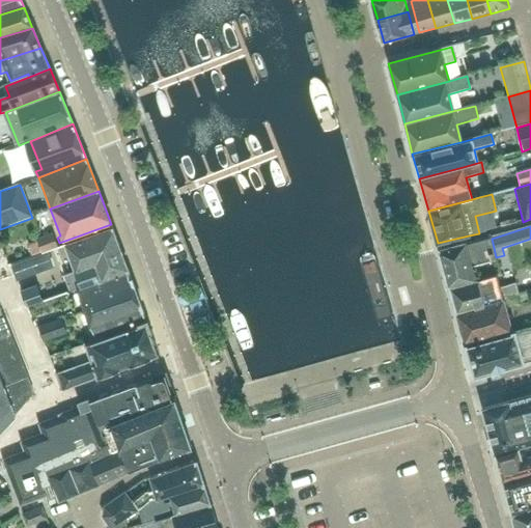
[(79,260),(82,269),(121,254),(112,227),(65,245),(72,262),(79,260)]
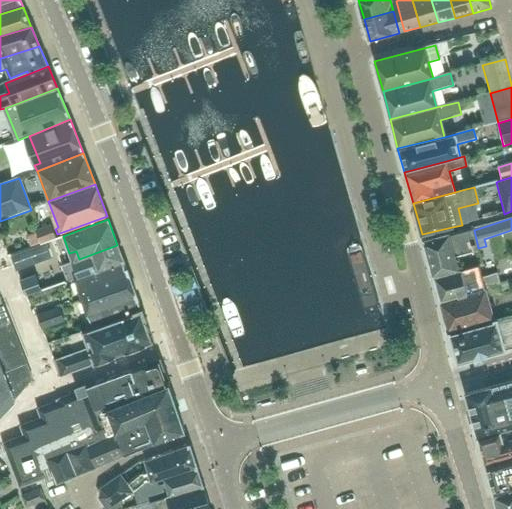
[(50,227),(26,237),(30,247),(55,237),(50,227)]
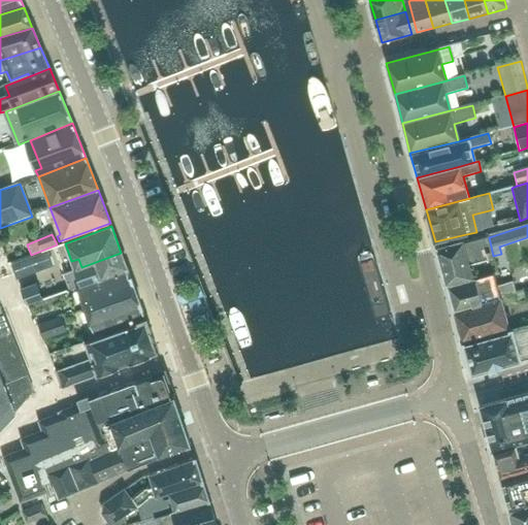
[(468,263),(493,256),(489,237),(437,252),(448,287),(472,280),(468,263)]
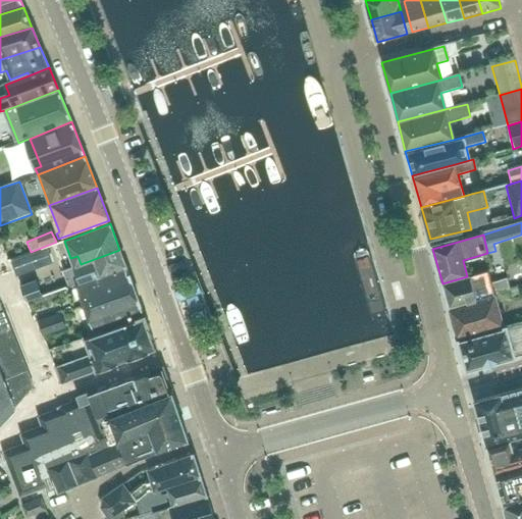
[(81,264),(77,256),(70,258),(74,268),(66,271),(72,287),(77,286),(126,267),(119,250),(81,264)]
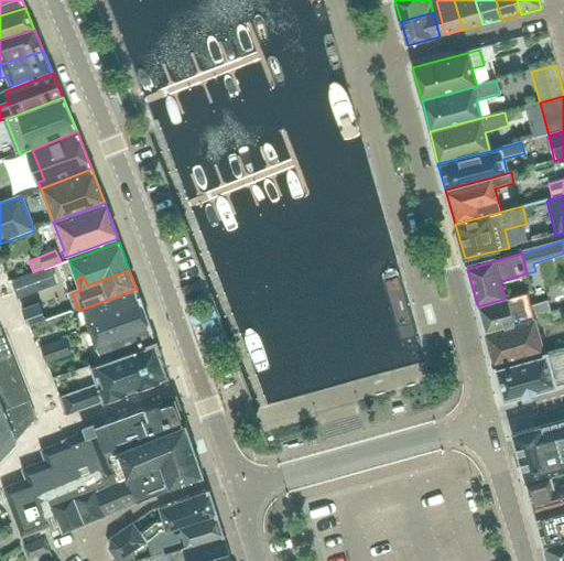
[(43,273),(33,277),(39,291),(49,288),(43,273)]
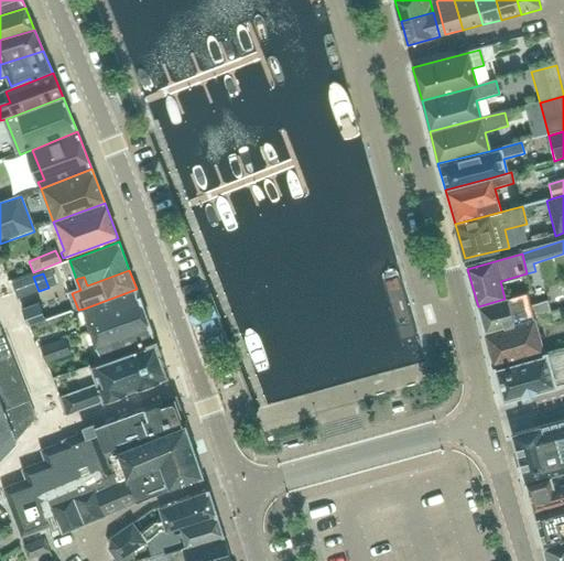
[(84,309),(86,316),(91,331),(144,312),(137,289),(84,309)]
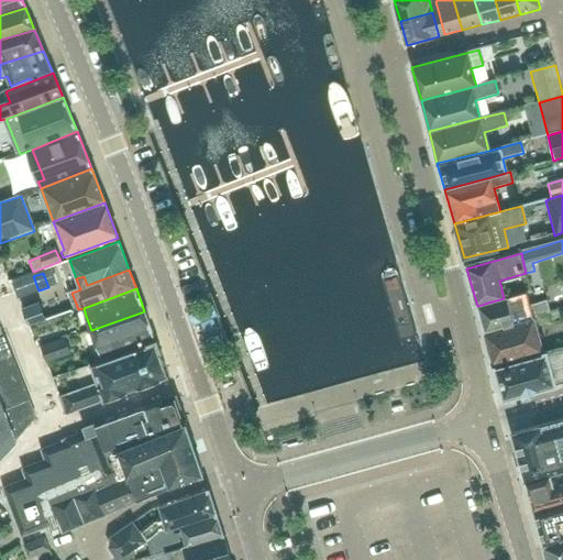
[(527,317),(548,311),(544,303),(529,307),(526,293),(504,298),(477,306),(484,332),(528,320),(527,317)]
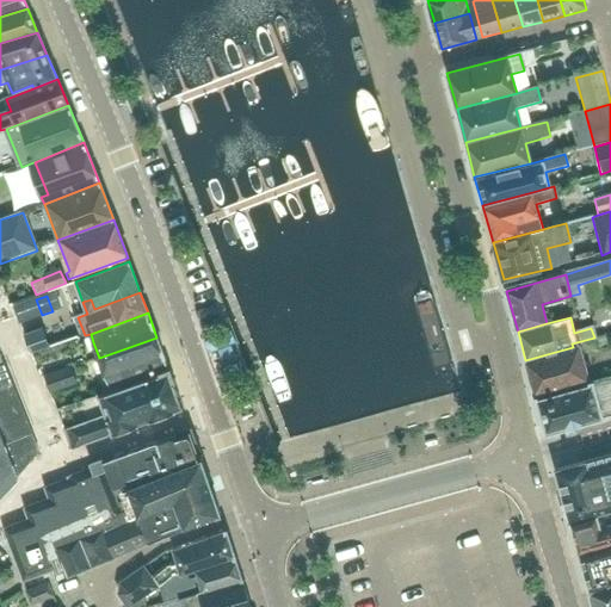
[(23,336),(30,355),(49,348),(42,329),(23,336)]
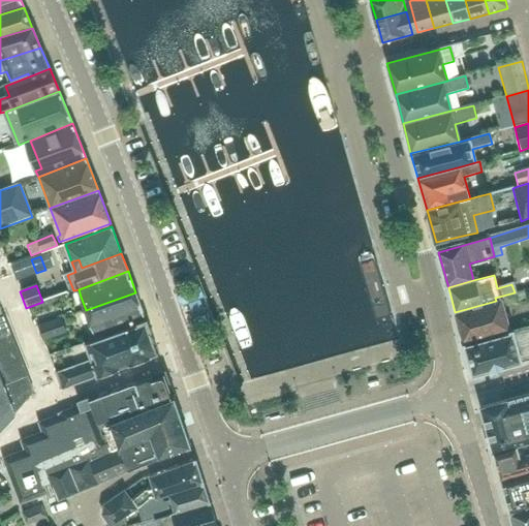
[(94,335),(145,317),(135,292),(86,310),(94,335)]
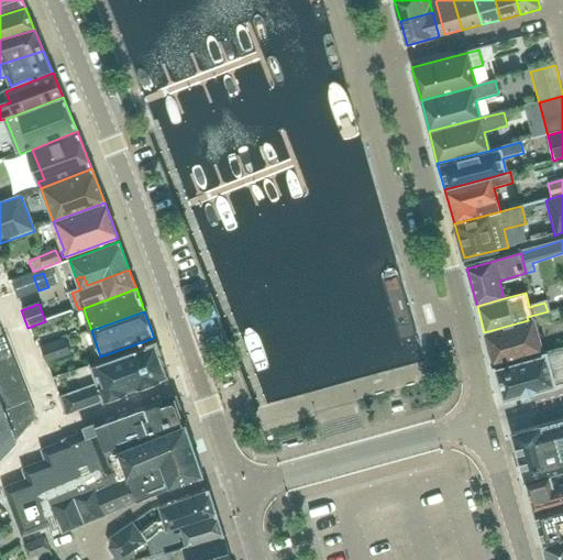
[(494,368),(537,355),(528,320),(484,332),(494,368)]
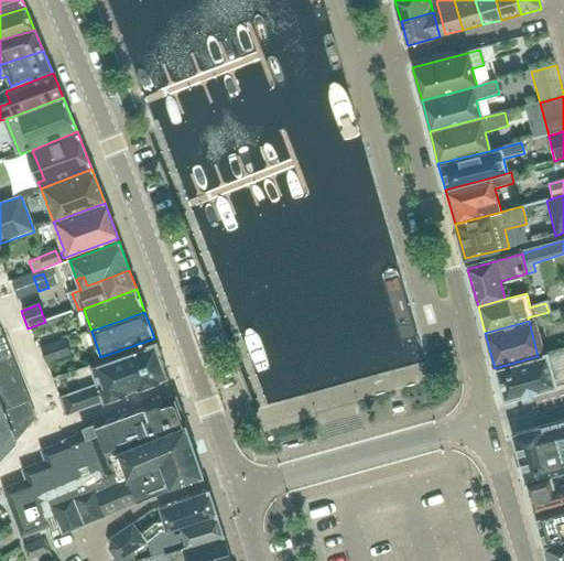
[(0,364),(12,360),(2,337),(0,337),(0,364)]
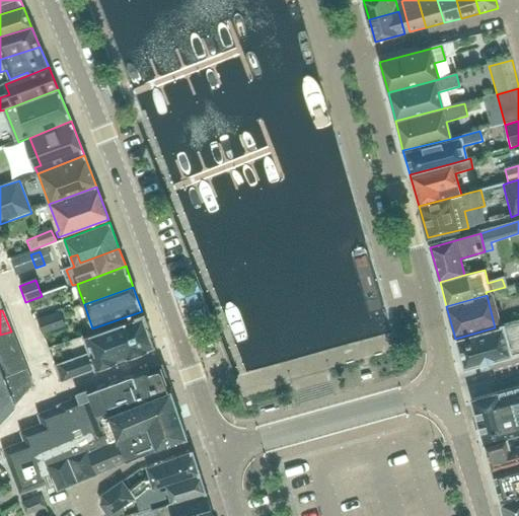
[(38,320),(43,337),(66,327),(61,313),(38,320)]
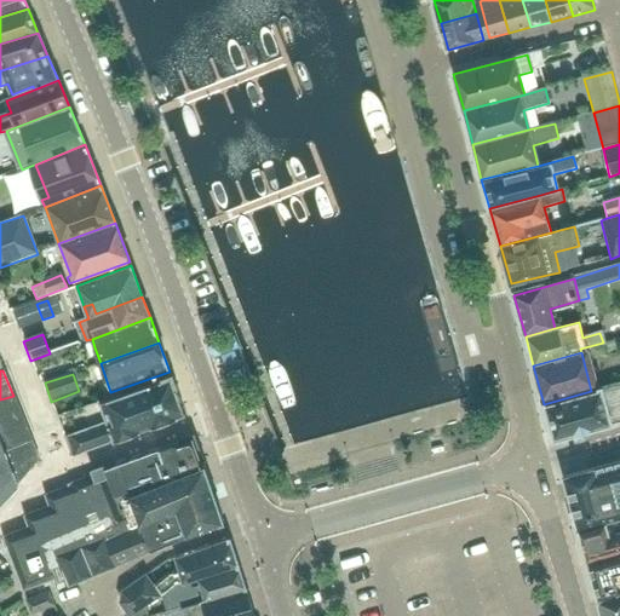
[(72,459),(187,418),(172,378),(99,404),(108,427),(90,433),(87,429),(63,437),(72,459)]
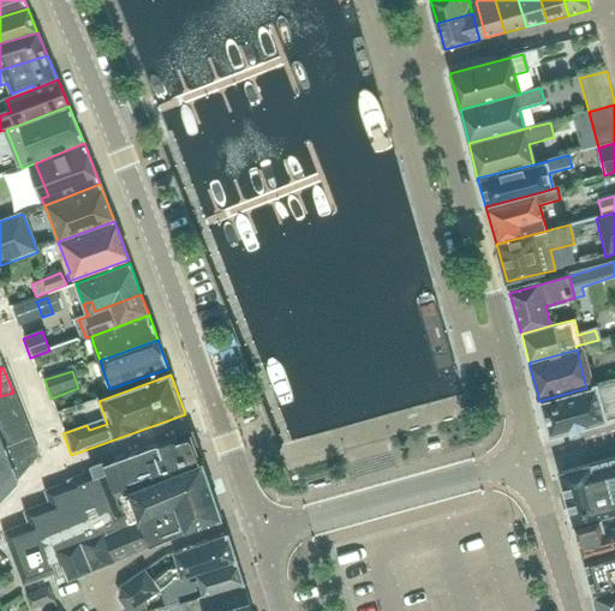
[(586,388),(539,401),(539,402),(550,439),(609,424),(609,423),(614,420),(614,385),(614,382),(587,389),(586,388)]
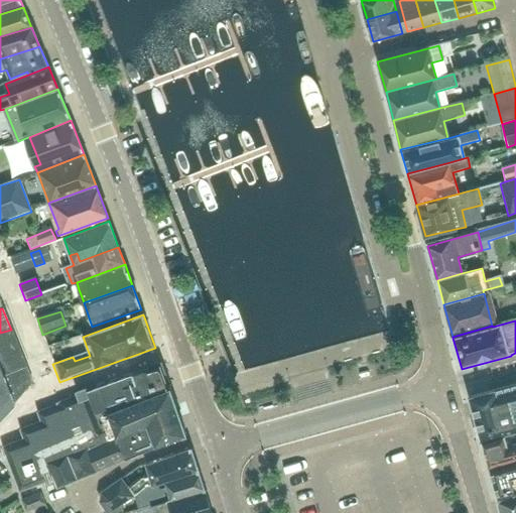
[(0,349),(16,344),(11,330),(0,333),(0,349)]
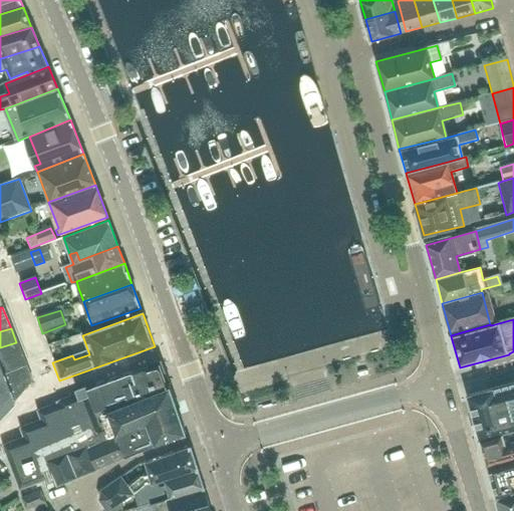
[(16,342),(0,347),(0,360),(21,354),(16,342)]
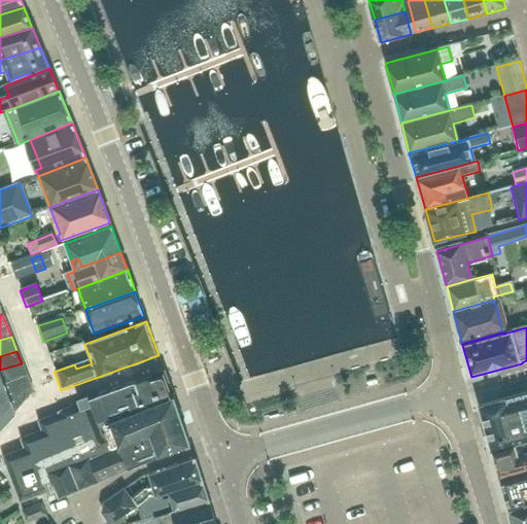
[(22,363),(0,370),(0,375),(3,385),(27,376),(22,363)]
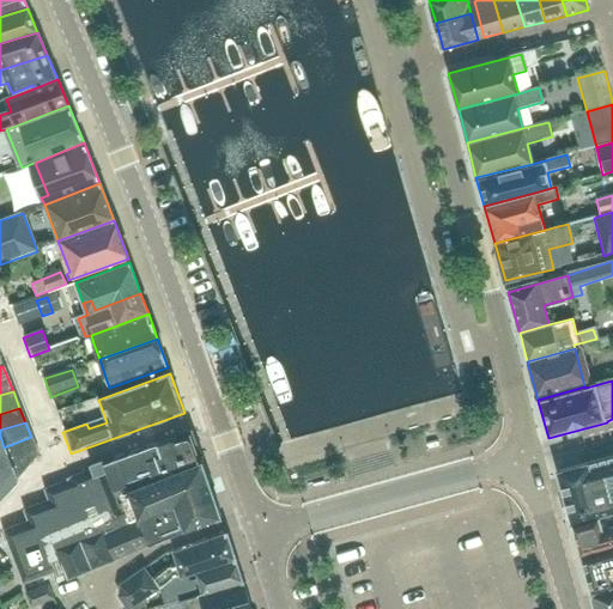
[(0,436),(0,499),(7,492),(17,480),(4,448),(0,436)]
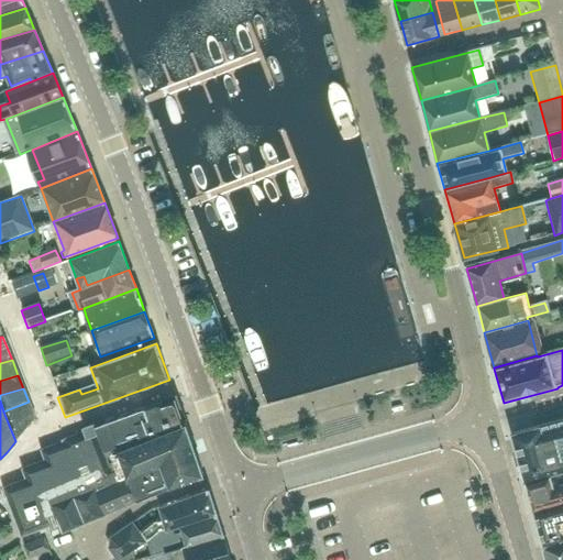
[(105,515),(201,476),(175,404),(174,402),(173,401),(172,401),(169,402),(85,430),(85,431),(63,440),(63,441),(40,451),(43,461),(21,470),(25,480),(1,490),(21,539),(61,524),(54,507),(77,496),(78,498),(96,490),(96,492),(105,515)]
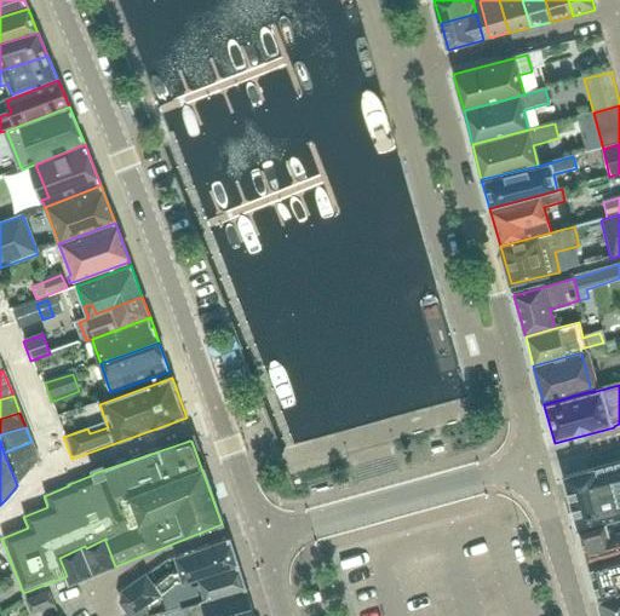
[(32,442),(4,453),(17,485),(39,461),(32,442)]
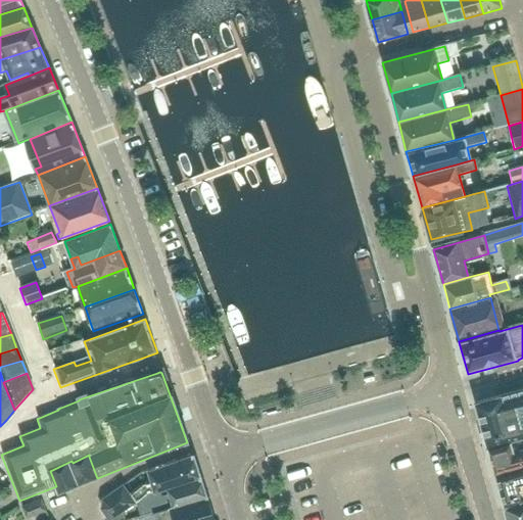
[(522,390),(477,404),(489,446),(512,440),(515,454),(522,451),(522,390)]
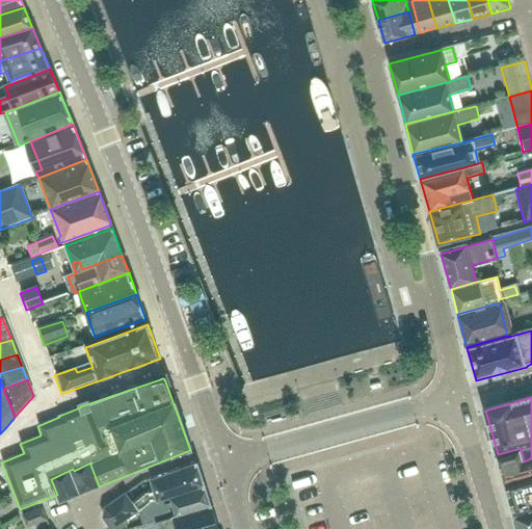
[(531,458),(524,461),(521,448),(498,454),(505,482),(531,474),(531,458)]
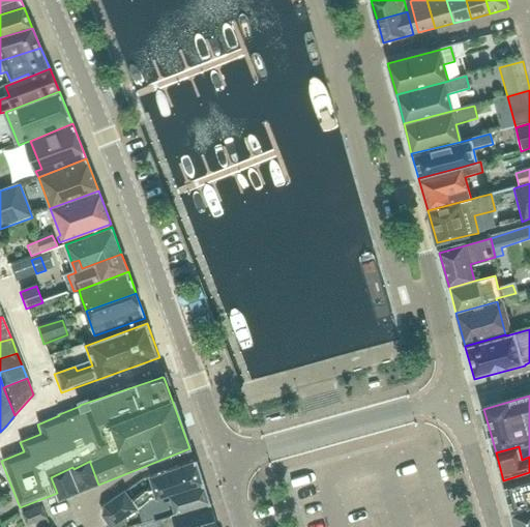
[(98,485),(90,463),(90,461),(74,469),(72,467),(51,477),(57,493),(59,499),(98,485)]
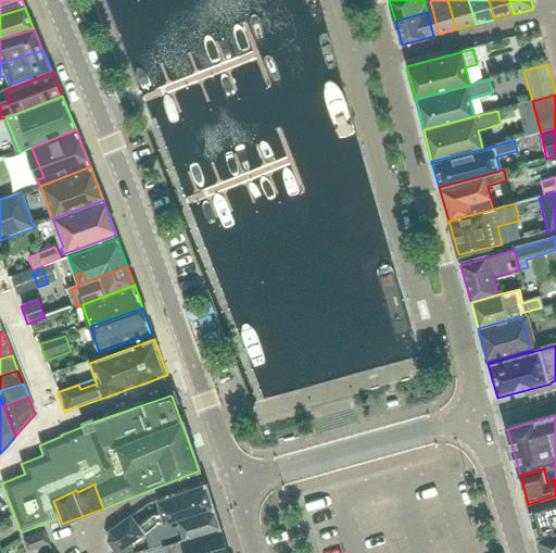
[(156,528),(177,522),(212,510),(204,487),(156,503),(160,514),(150,516),(137,526),(131,517),(110,532),(108,542),(113,552),(119,552),(144,536),(155,528),(156,528)]
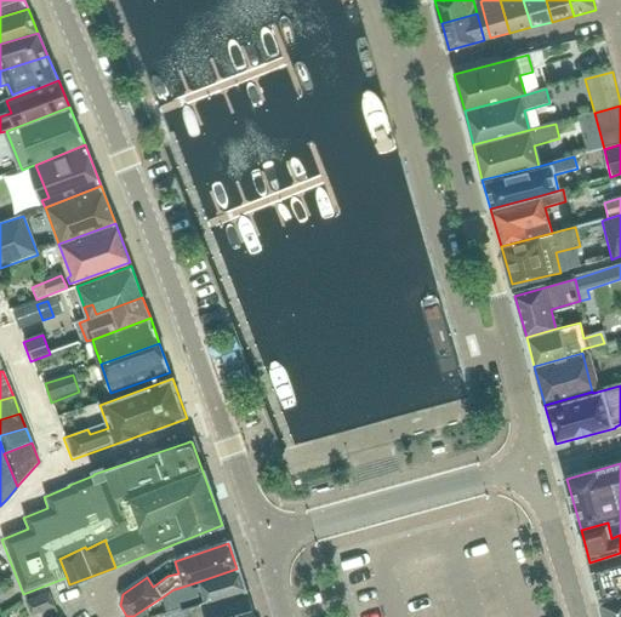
[(620,553),(590,563),(599,601),(620,594),(620,553)]
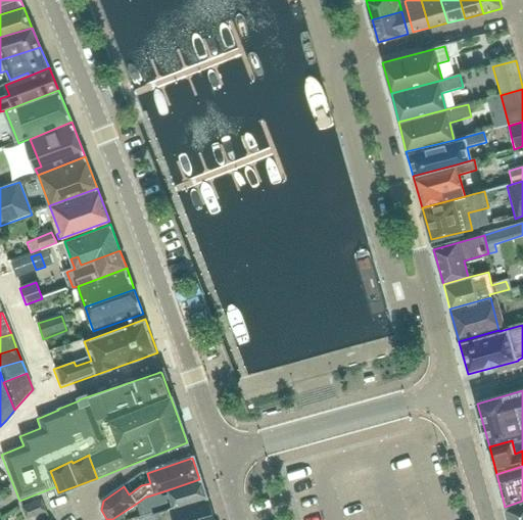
[(167,490),(147,497),(146,497),(136,504),(140,518),(205,498),(199,479),(167,490)]
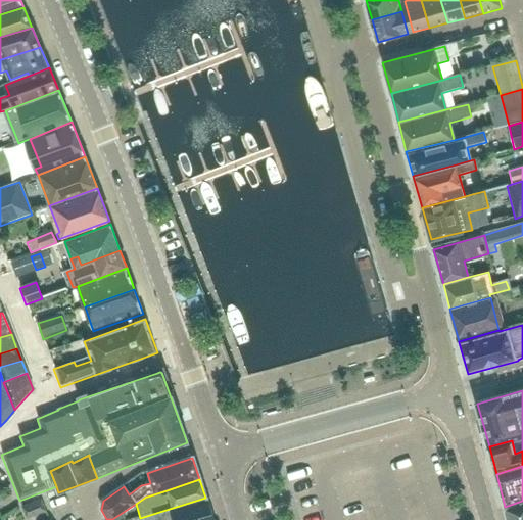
[(212,519),(205,498),(140,518),(138,519),(212,519)]
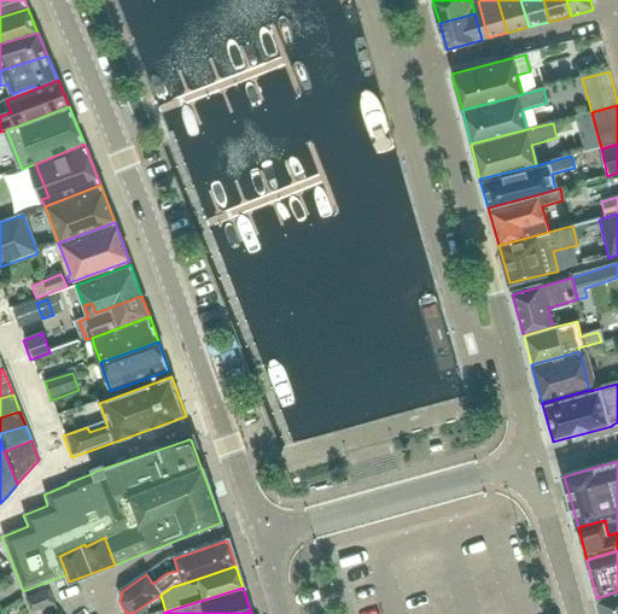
[(617,613),(617,591),(596,598),(600,613),(617,613)]
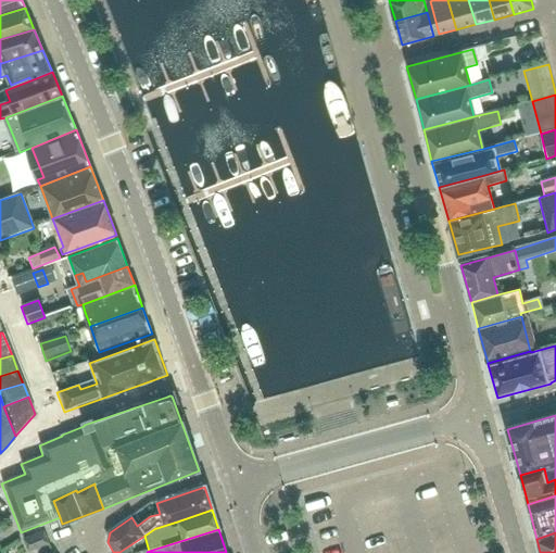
[(35,552),(48,547),(43,533),(24,542),(28,552),(35,552)]
